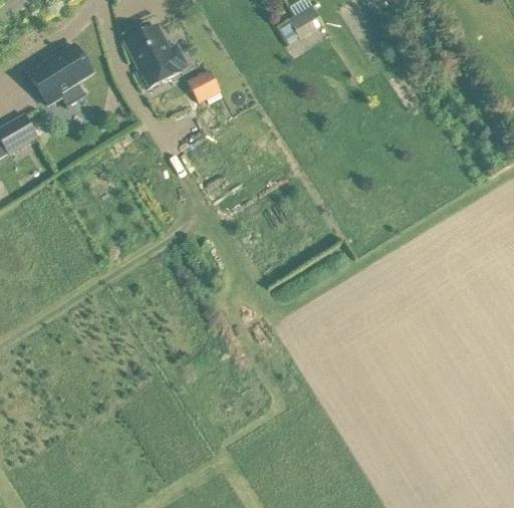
[(299,36),(322,22),(311,4),(288,18),(299,36)]
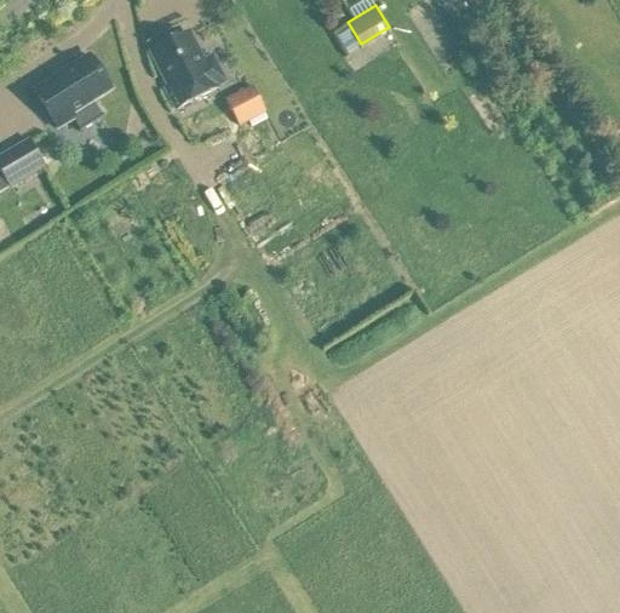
[(161,85),(171,108),(212,90),(210,84),(218,80),(210,61),(201,64),(187,32),(150,49),(166,82),(161,85)]
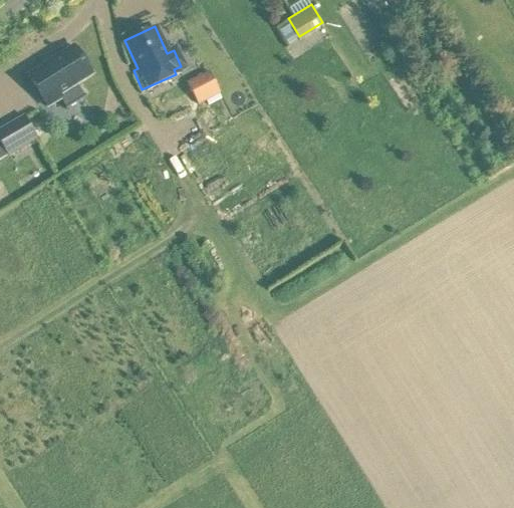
[(74,43),(27,72),(47,103),(61,95),(66,104),(65,104),(66,106),(86,93),(85,92),(84,93),(76,81),(92,72),(74,43)]
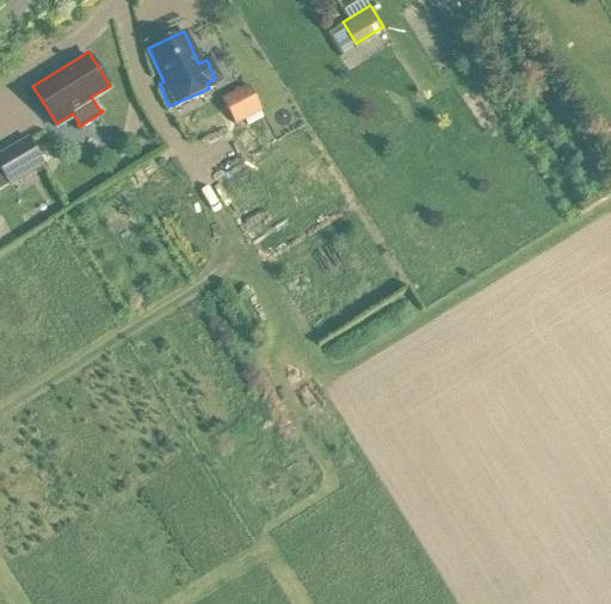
[(222,94),(235,121),(261,106),(248,81),(222,94)]
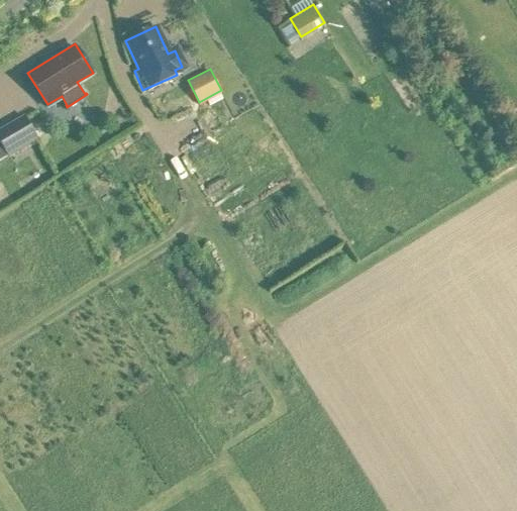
[(24,115),(0,128),(0,137),(8,151),(36,135),(24,115)]
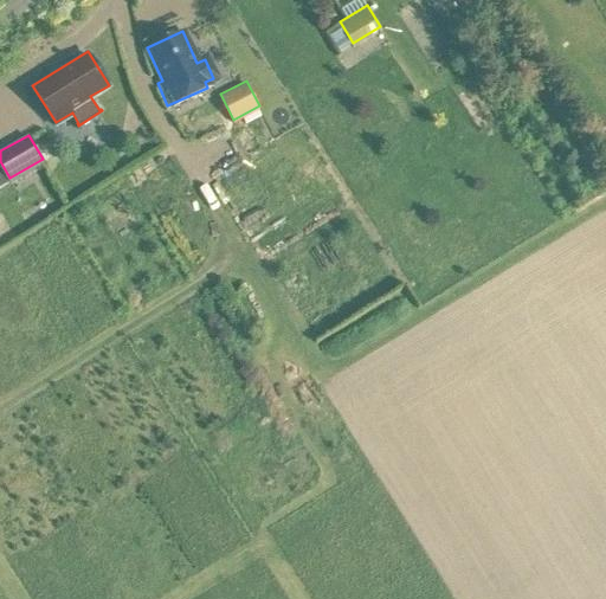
All buildings are outlined.
